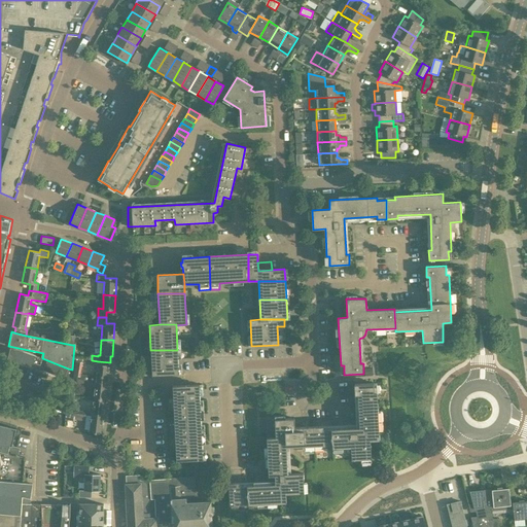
[(32,369),(36,356),(10,347),(7,360),(22,364),(22,365),(32,369)]
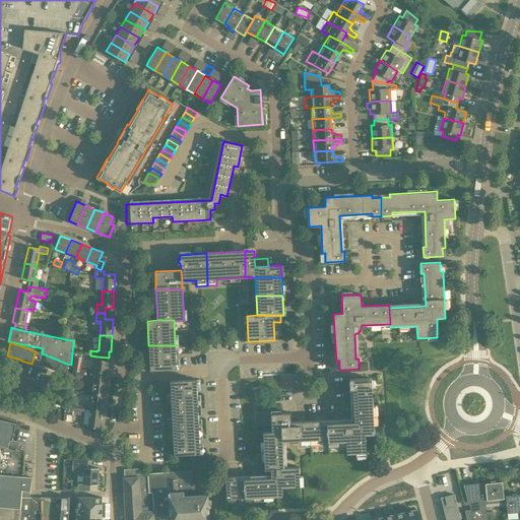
[(175,345),(148,345),(150,371),(176,370),(175,345)]
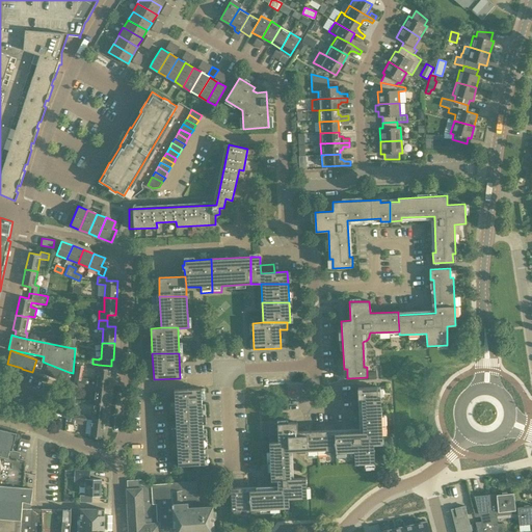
[(99,368),(97,380),(81,378),(83,363),(74,362),(73,373),(72,381),(74,382),(77,382),(77,380),(84,380),(84,383),(97,386),(108,387),(110,369),(99,368)]
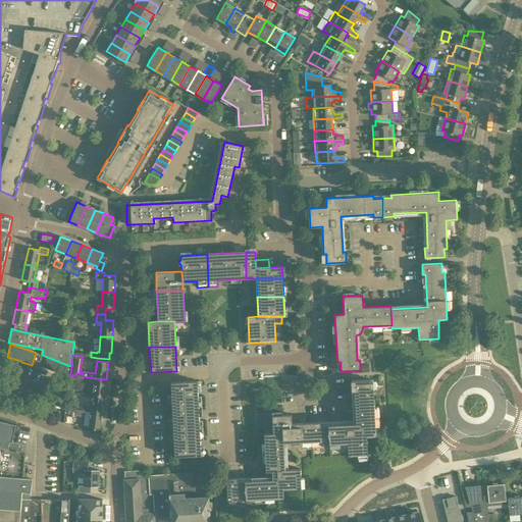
[(43,367),(63,375),(67,365),(47,357),(43,367)]
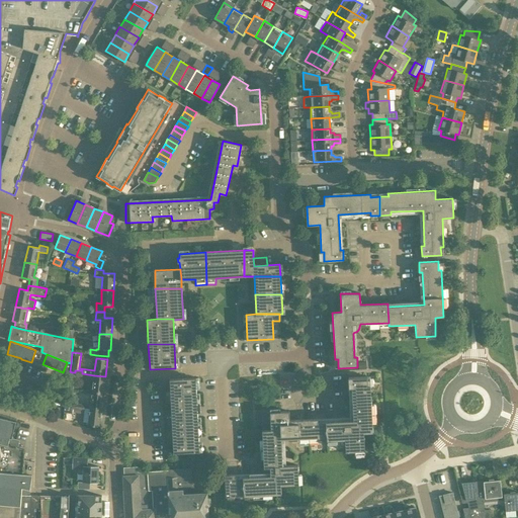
[(94,375),(92,392),(103,394),(105,376),(94,375)]
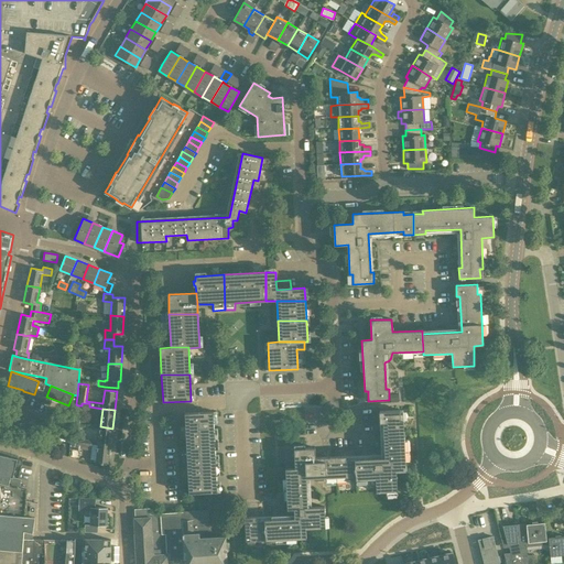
[(305,468),(306,478),(345,477),(345,480),(375,478),(376,491),(397,490),(396,472),(405,470),(403,420),(400,420),(399,410),(379,411),(379,423),(382,422),(384,457),(346,459),(345,456),(315,457),(315,447),(294,448),(295,468),(305,468)]
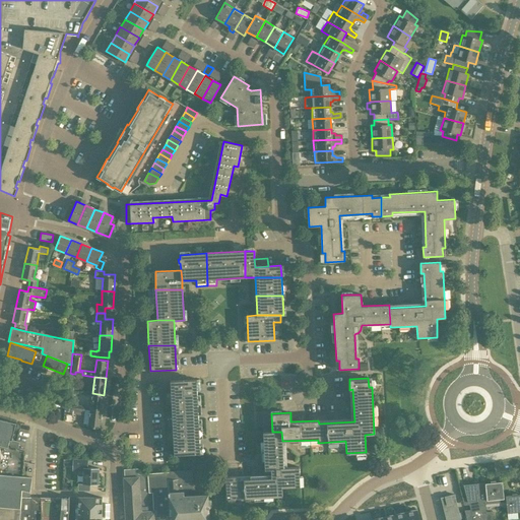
[(196,380),(170,381),(171,404),(197,403),(196,380)]
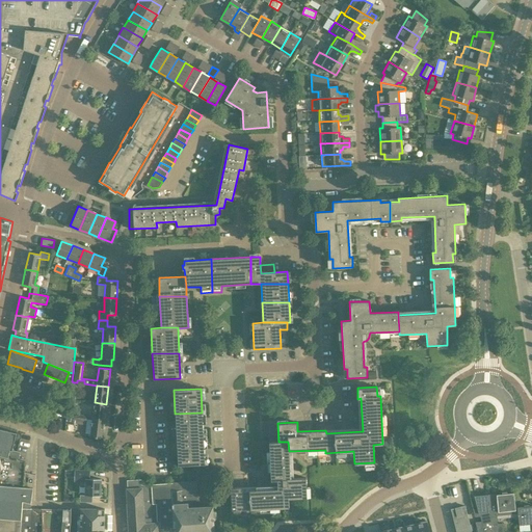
[(95,402),(92,420),(104,421),(106,404),(95,402)]
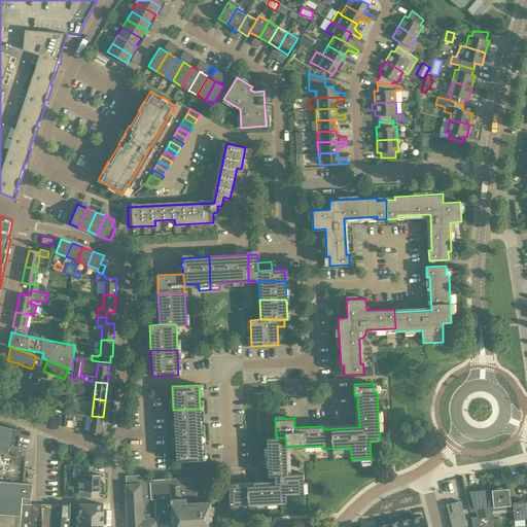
[(200,409),(173,410),(175,436),(202,435),(200,409)]
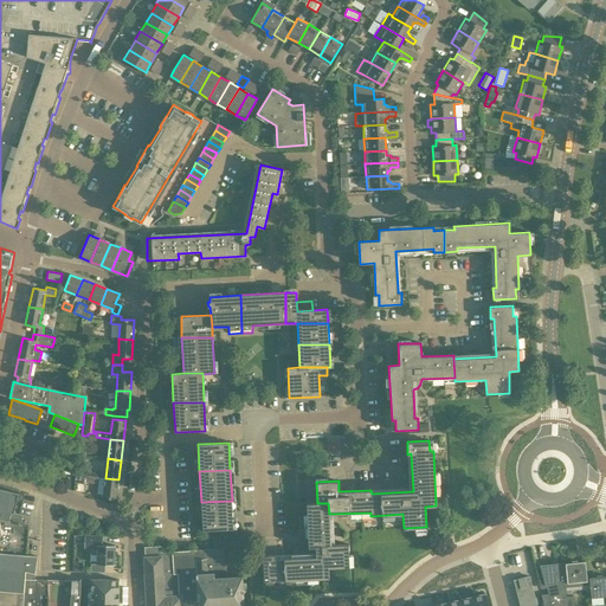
[(103,492),(103,498),(116,500),(118,479),(105,478),(105,479),(103,492)]
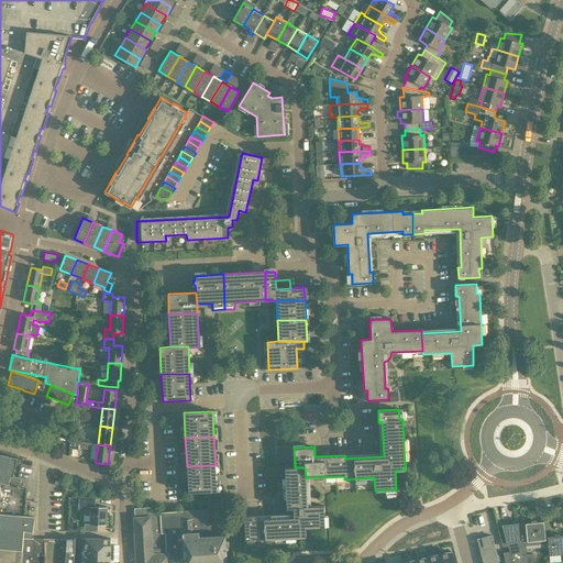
[(0,482),(19,486),(21,478),(11,476),(15,459),(0,454),(0,482)]
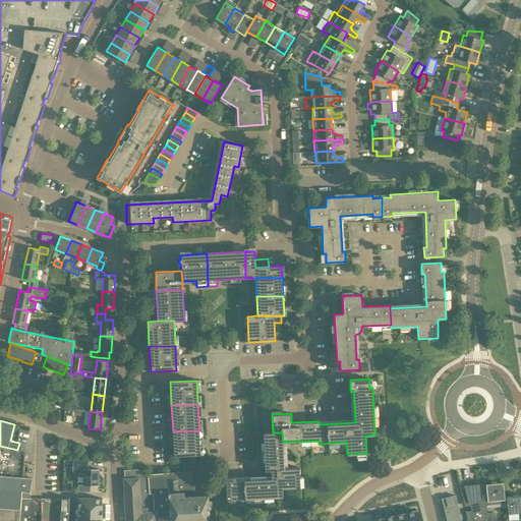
[(200,455),(199,430),(173,431),(174,456),(200,455)]
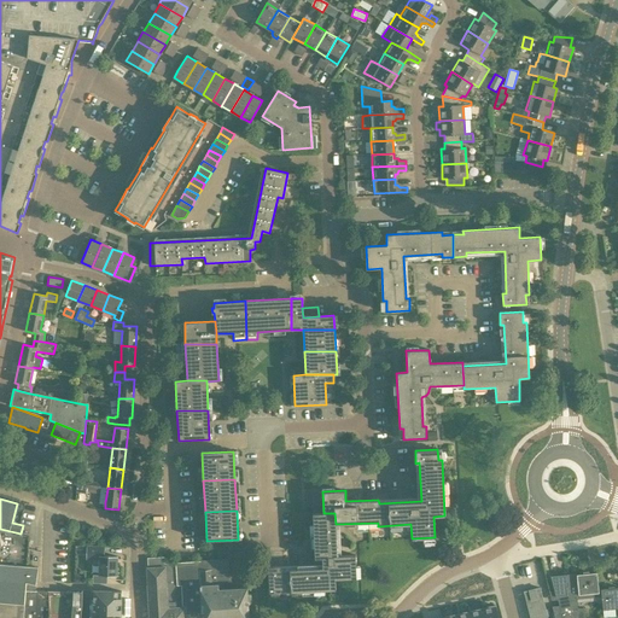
[(280,566),(268,567),(269,589),(280,589),(280,593),(286,593),(336,590),(334,579),(356,578),(355,555),(337,557),(336,524),(334,513),(324,513),(313,513),(313,525),(313,529),(314,559),(322,558),(322,567),(312,569),(280,570),(280,566)]
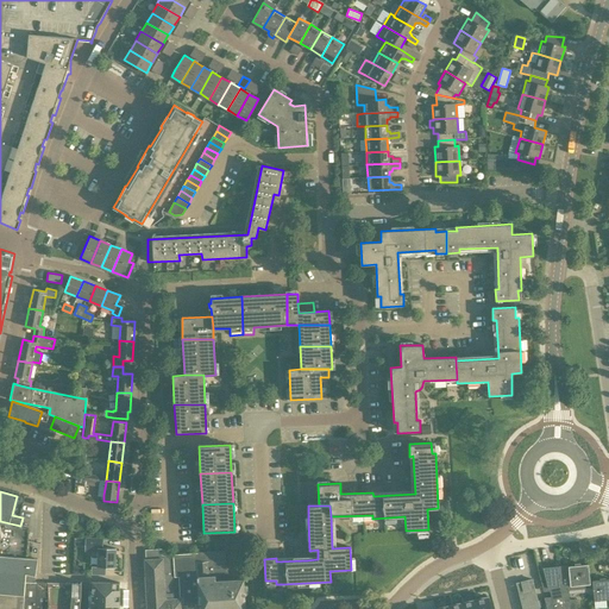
[(0,608),(22,608),(25,573),(36,576),(36,575),(41,542),(29,540),(29,528),(0,521),(0,608)]
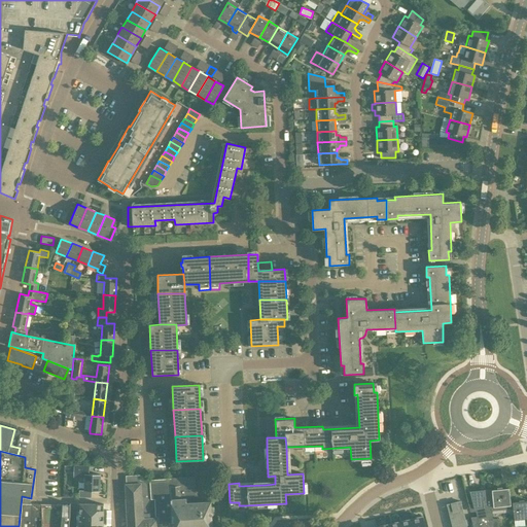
[(90,466),(73,466),(73,477),(84,478),(84,491),(79,491),(79,498),(91,498),(91,491),(99,491),(100,491),(100,484),(99,484),(100,475),(90,475),(90,466)]
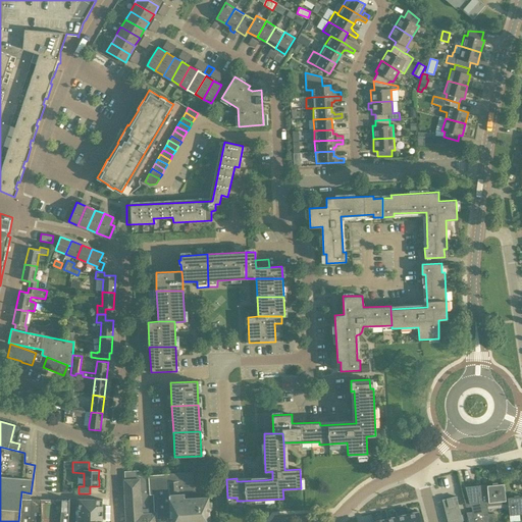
[(197,467),(198,480),(207,480),(206,466),(197,467)]
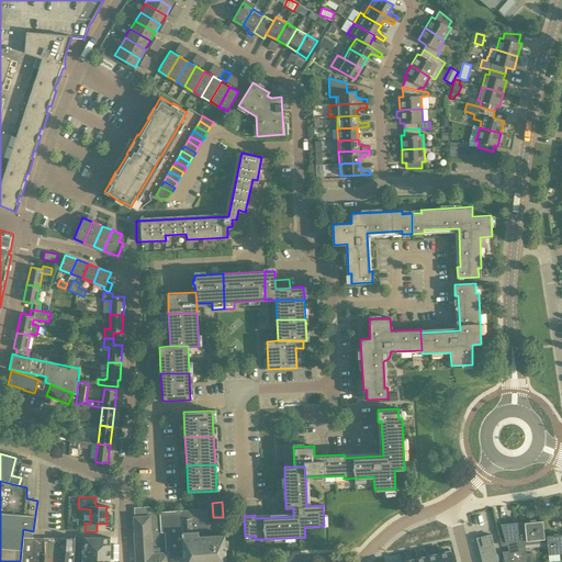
[(168,561),(169,558),(177,558),(175,518),(191,518),(191,519),(208,518),(206,508),(181,509),(181,510),(160,512),(149,512),(149,506),(134,507),(134,516),(135,561),(168,561)]
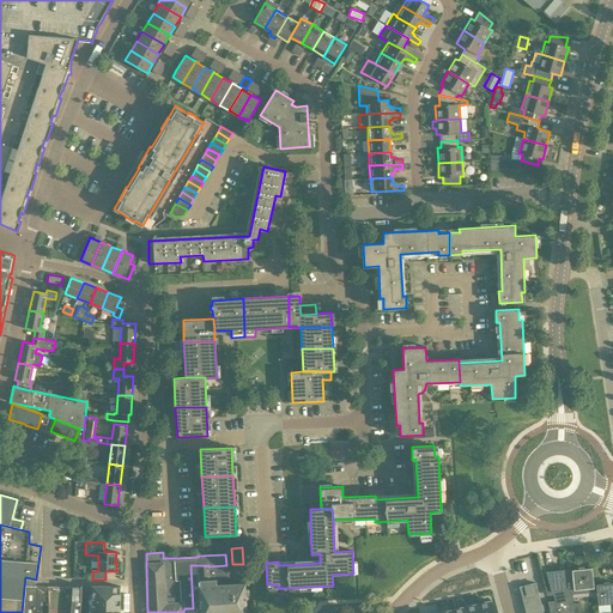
[(208,566),(208,565),(190,565),(193,608),(200,608),(200,612),(246,612),(244,583),(236,583),(236,582),(234,582),(235,583),(220,584),(219,576),(226,576),(226,565),(208,566)]
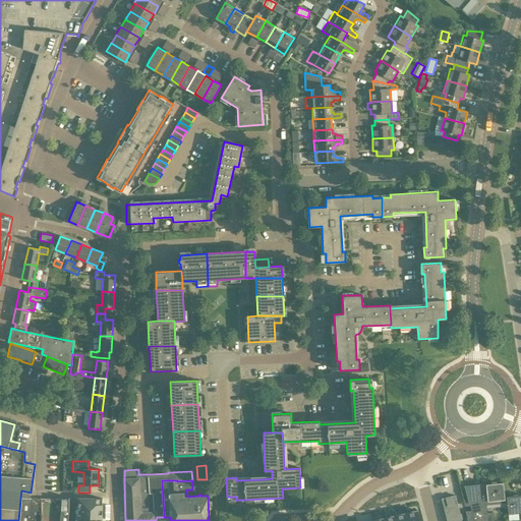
[(505,498),(504,482),(466,486),(472,511),(465,511),(467,520),(493,520),(493,513),(487,513),(486,506),(508,503),(507,497),(505,498)]
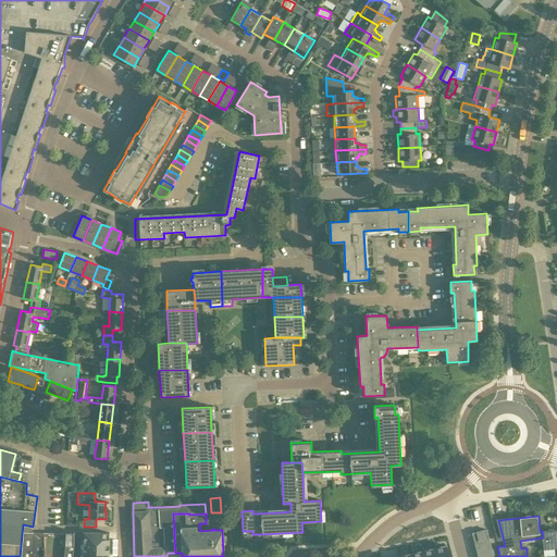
[(32,556),(33,531),(32,531),(33,527),(23,524),(20,556),(32,556)]
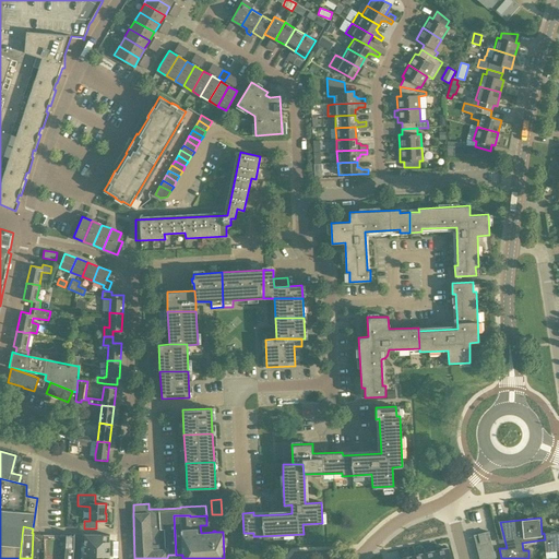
[(495,558),(490,539),(489,533),(488,531),(473,535),(478,558),(495,558)]
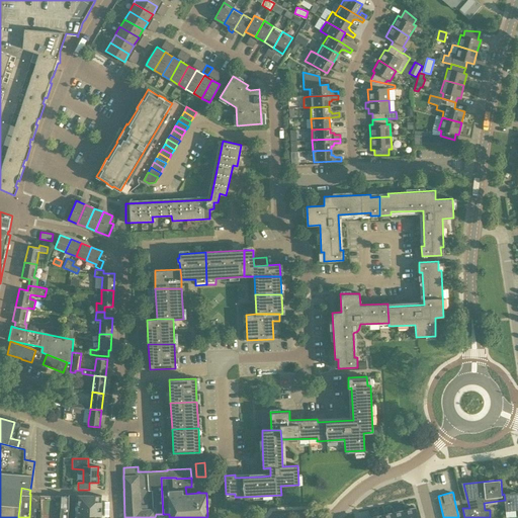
[(517,493),(504,494),(505,500),(506,511),(517,509),(517,493)]
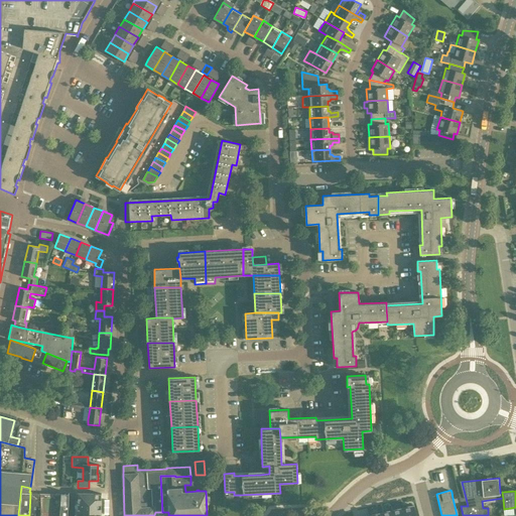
[(40,515),(40,502),(40,492),(30,492),(29,515),(40,515)]
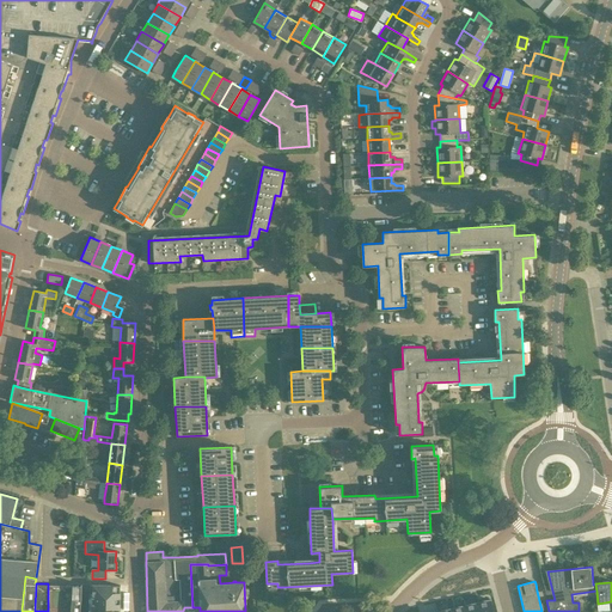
[(71,611),(72,599),(73,585),(48,583),(48,595),(48,611),(71,611)]
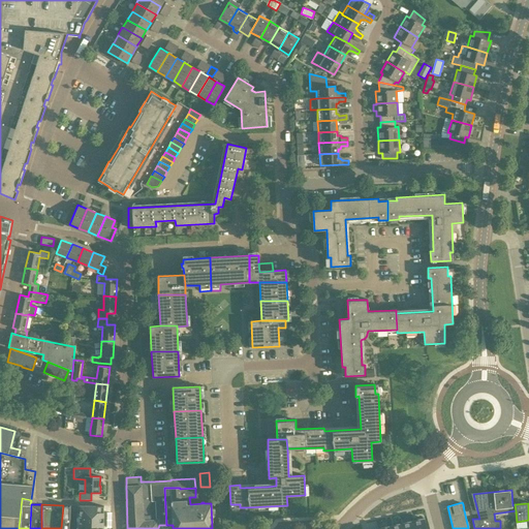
[(68,528),(70,519),(70,505),(63,505),(62,518),(61,528),(68,528)]
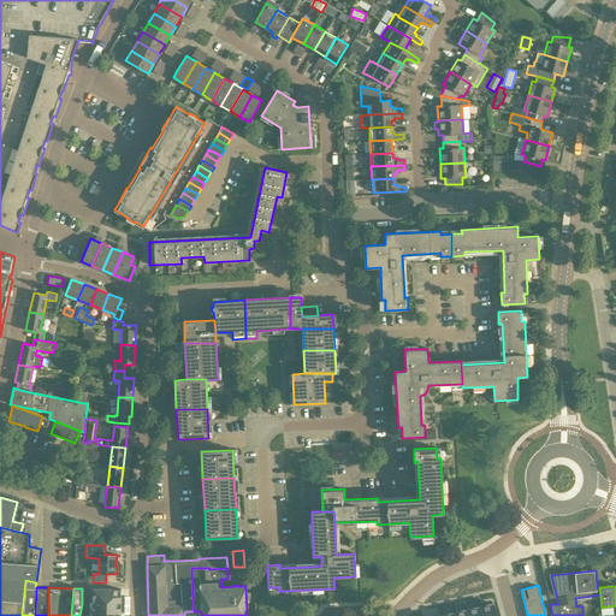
[(119,615),(120,590),(90,588),(90,594),(93,594),(93,596),(93,597),(93,602),(89,602),(89,603),(89,614),(89,615),(88,615),(119,615)]
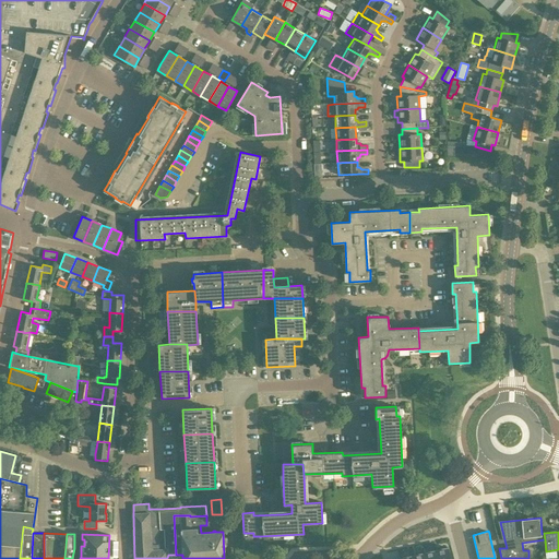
[(450,558),(448,547),(435,550),(437,558),(450,558)]
